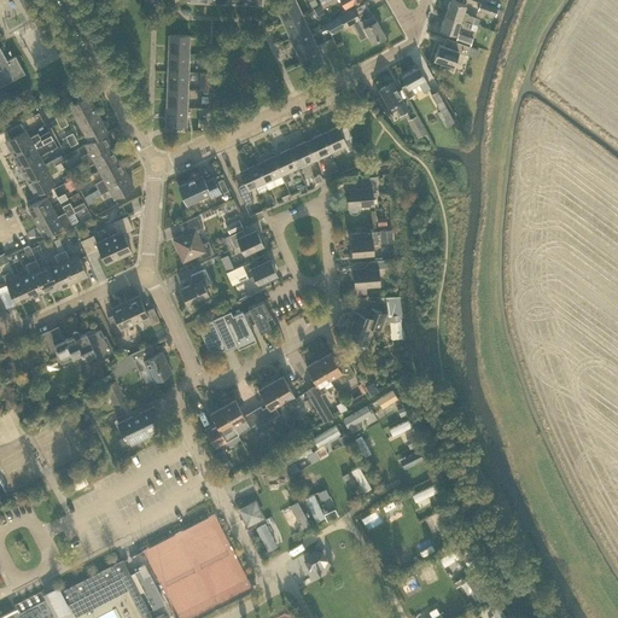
[(295,0),(285,0),(275,5),(283,22),(302,13),(295,0)]
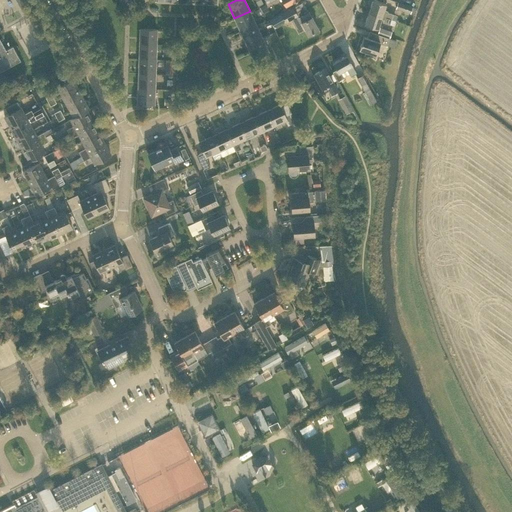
[(385,14),(382,13),(386,3),(376,0),(372,0),(369,11),(391,19),(393,14),(386,11),(385,14)]
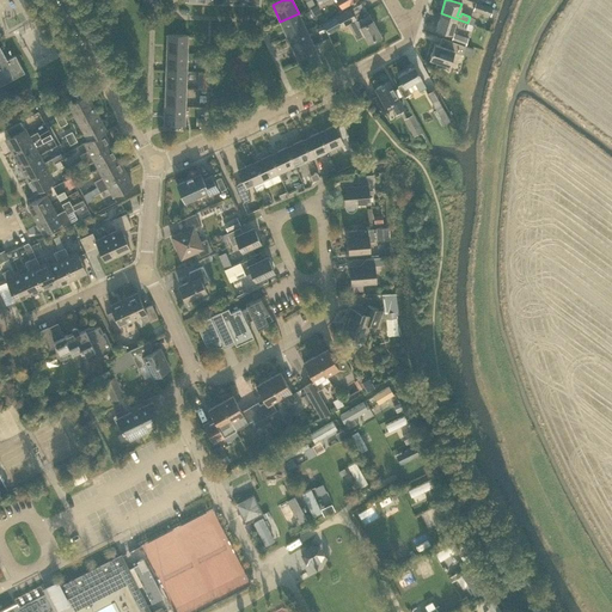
[(475,2),(472,10),(495,17),(497,10),(482,5),(475,2)]
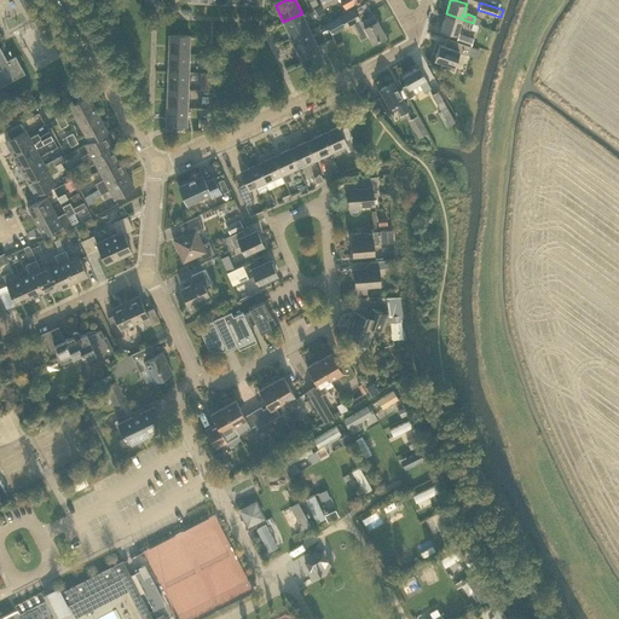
[(346,27),(354,22),(358,30),(357,30),(362,40),(370,36),(372,41),(385,35),(377,19),(376,19),(374,13),(365,18),(362,21),(354,9),(341,16),(346,27)]
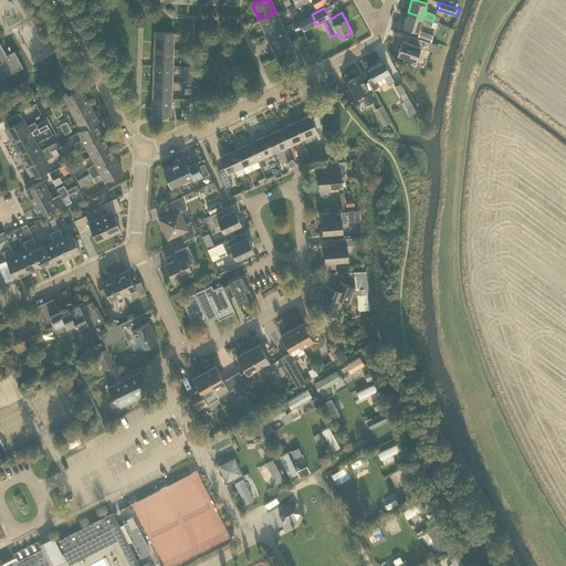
[(283,27),(276,12),(259,20),(265,34),(283,27)]
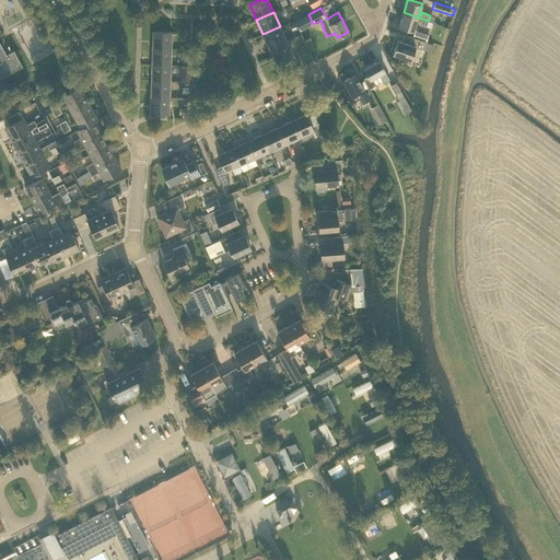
[(413,31),(417,20),(420,21),(419,23),(431,27),(433,22),(428,21),(404,12),(399,26),(413,31)]
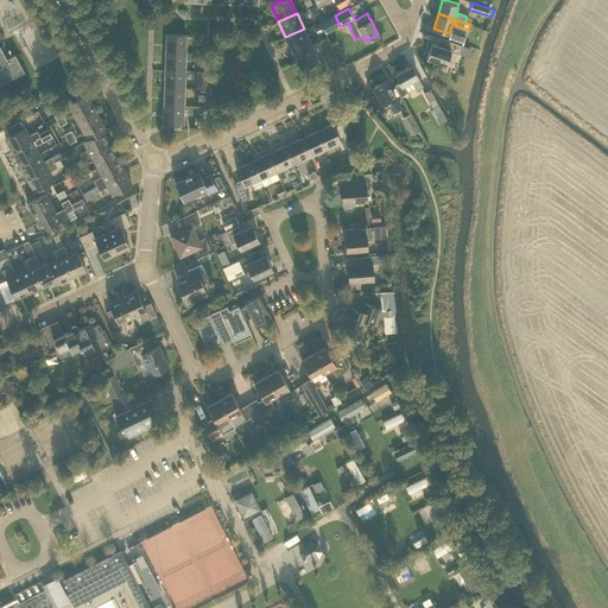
[(334,17),(321,23),(324,30),(337,23),(334,17)]
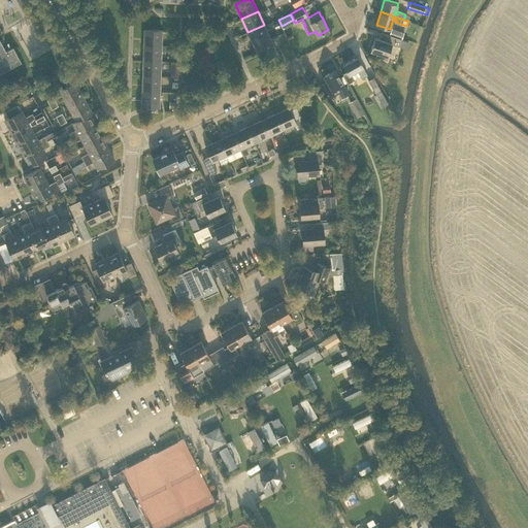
[(270,39),(264,25),(248,32),(255,46),(270,39)]
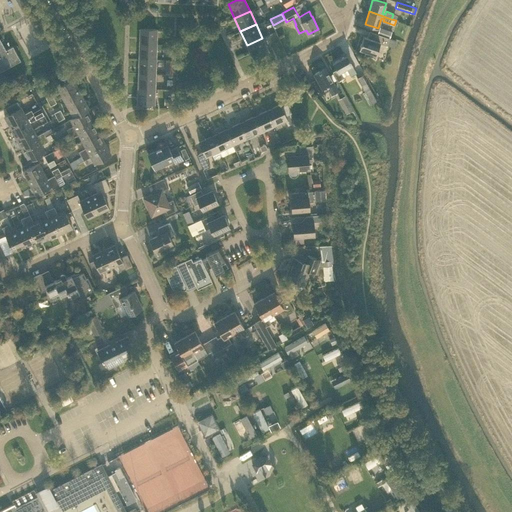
[(390,37),(391,31),(380,27),(378,33),(390,37)]
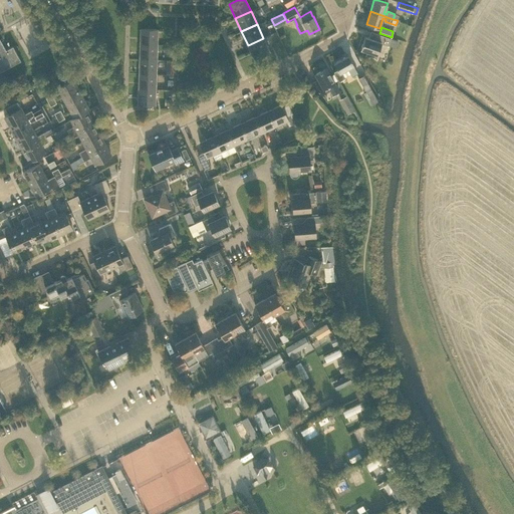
[(157,44),(158,29),(141,28),(140,43),(157,44)]
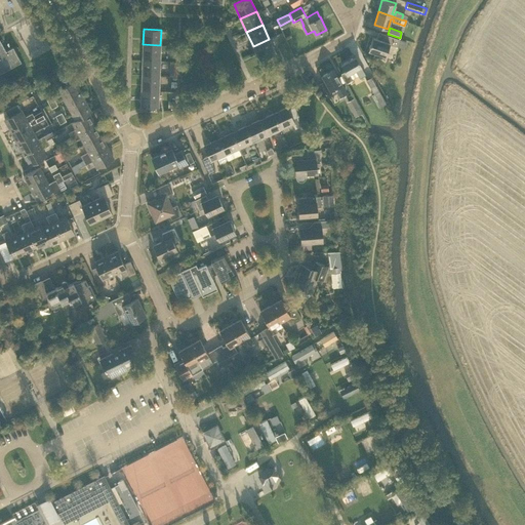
[(377,38),(373,37),(368,50),(376,52),(375,55),(382,57),(384,54),(386,55),(389,43),(404,48),(406,41),(399,39),(379,33),(377,38)]
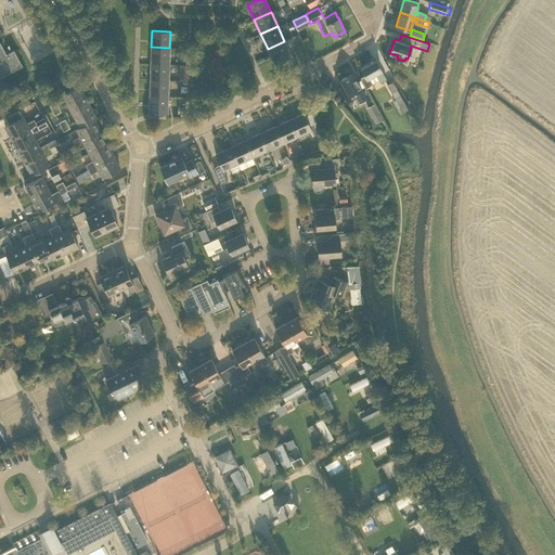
[(0,76),(22,65),(14,50),(7,53),(0,41),(0,76)]
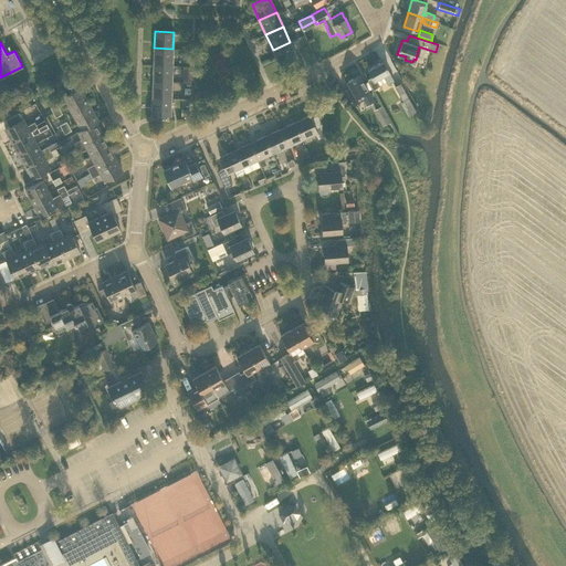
[(290,42),(273,50),(280,64),(296,56),(290,42)]
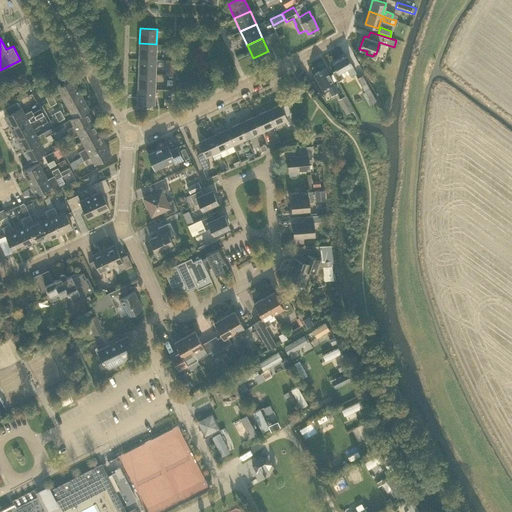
[(156,44),(139,43),(139,58),(156,59),(156,44)]
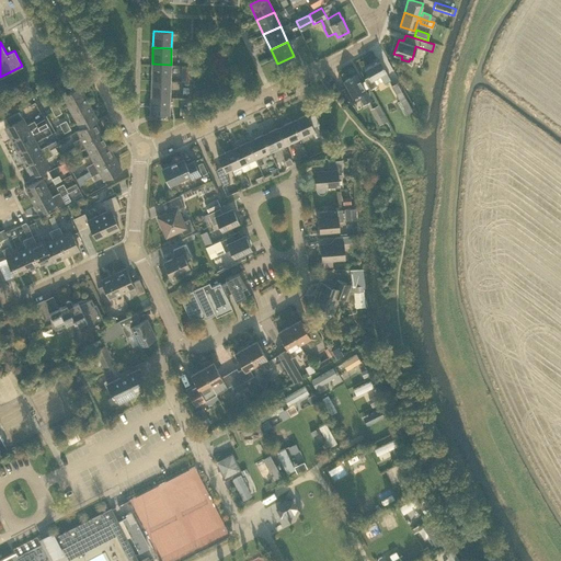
[(181,55),(181,64),(190,65),(190,55),(181,55)]
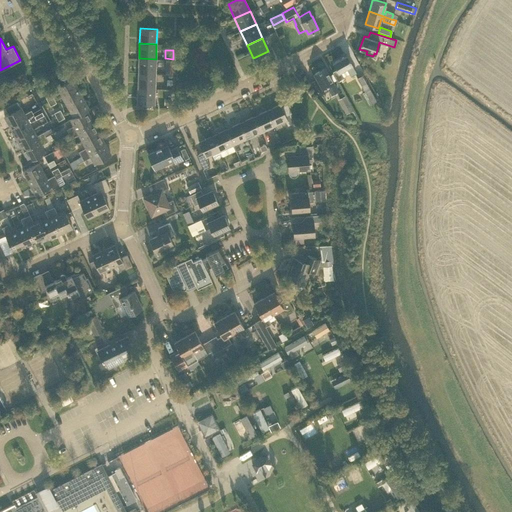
[(352,65),(347,55),(333,63),(337,69),(332,72),(338,81),(344,77),(341,71),(347,68),(351,76),(356,73),(352,65)]
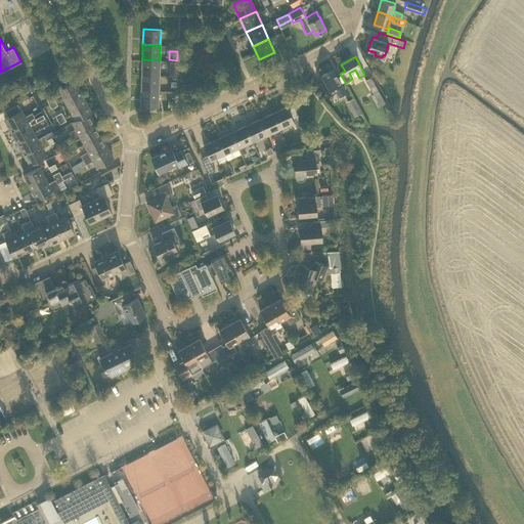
[(160,60),(142,59),(141,75),(159,76),(160,60)]
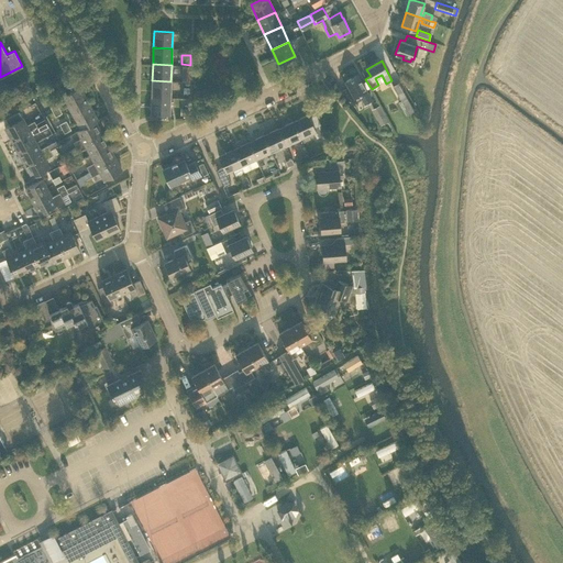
[(366,89),(357,74),(345,80),(349,86),(342,89),(350,103),(356,100),(354,97),(360,94),(365,103),(372,99),(366,89)]
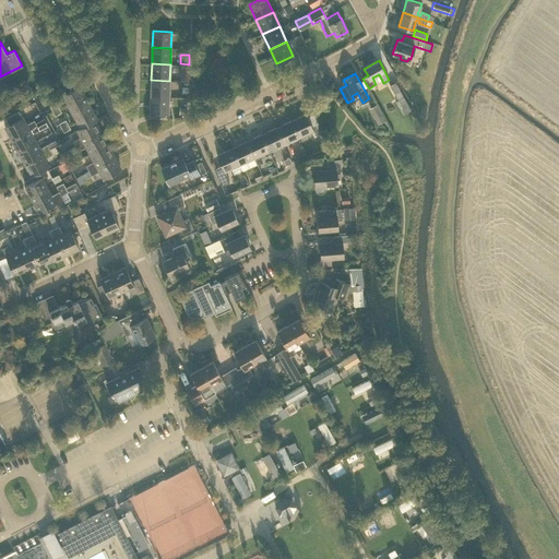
[(151,80),(151,96),(169,96),(169,81),(151,80)]
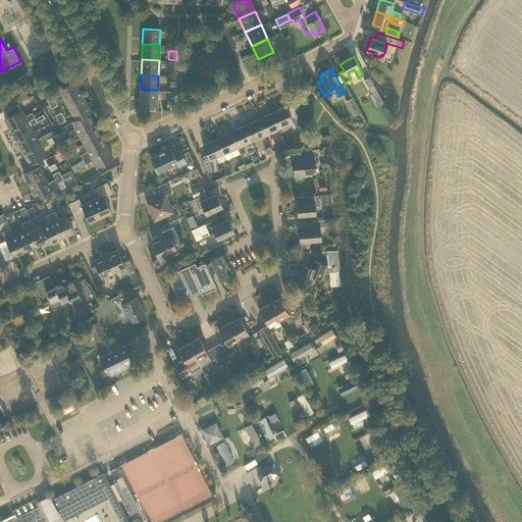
[(378,105),(383,102),(369,76),(364,80),(378,105)]
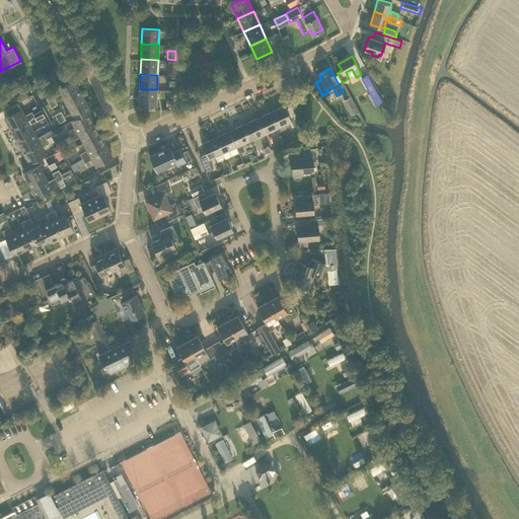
[(74,79),(58,88),(62,95),(78,87),(74,79)]
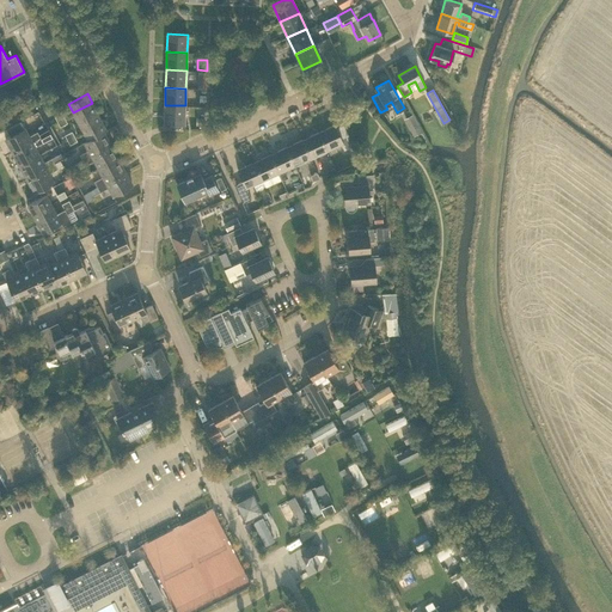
[(73,112),(78,122),(97,111),(92,103),(73,112)]
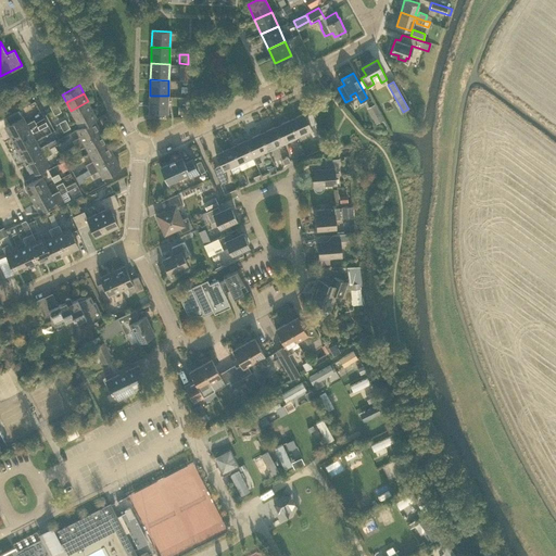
[(167,113),(168,96),(150,96),(149,112),(167,113)]
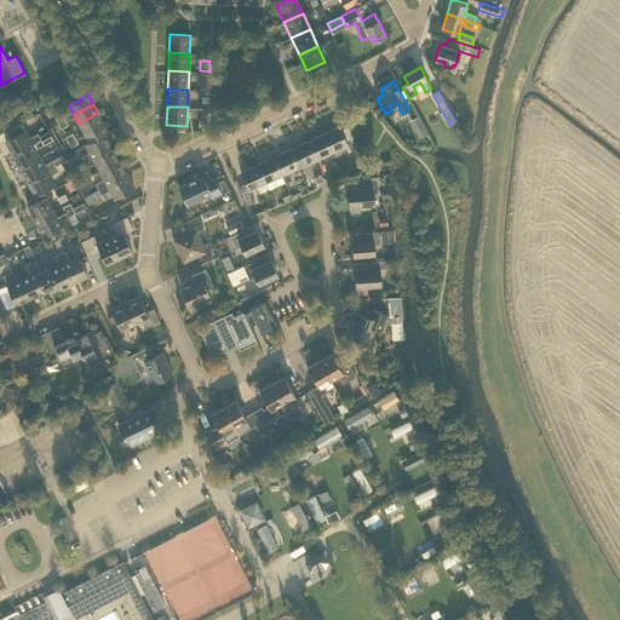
[(79,124),(84,132),(103,122),(98,113),(79,124)]
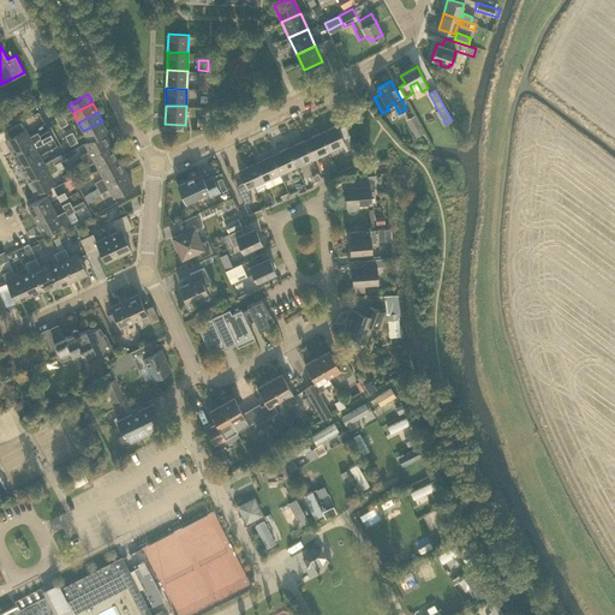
[(102,121),(83,131),(88,141),(103,132),(105,132),(107,131),(102,121)]
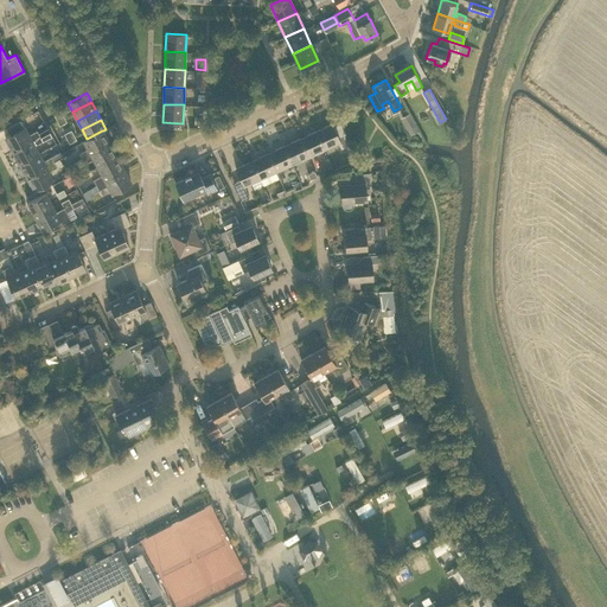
[(344,134),(338,138),(332,123),(315,131),(325,149),(339,142),(342,148),(349,145),(344,134)]
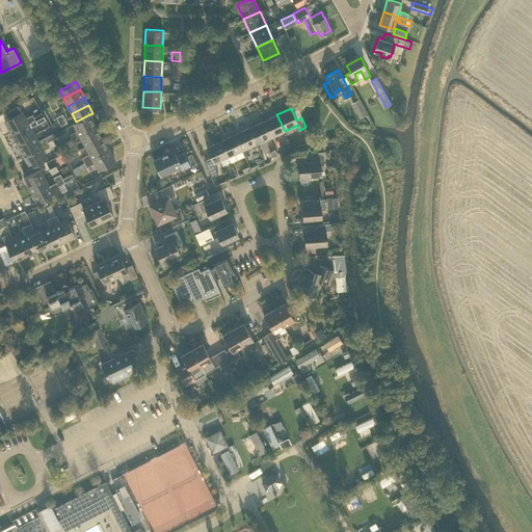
[(364,108),(357,112),(358,113),(361,117),(367,113),(365,109),(364,108)]
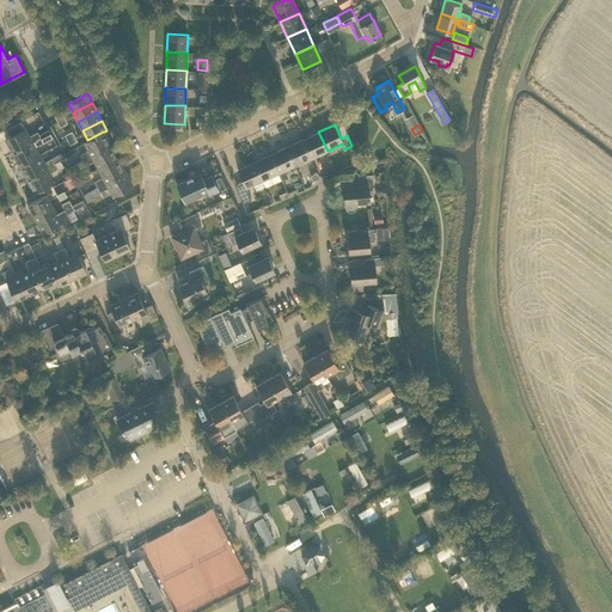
[(37,130),(37,132),(29,136),(24,128),(6,139),(13,152),(50,132),(47,126),(37,130)]
